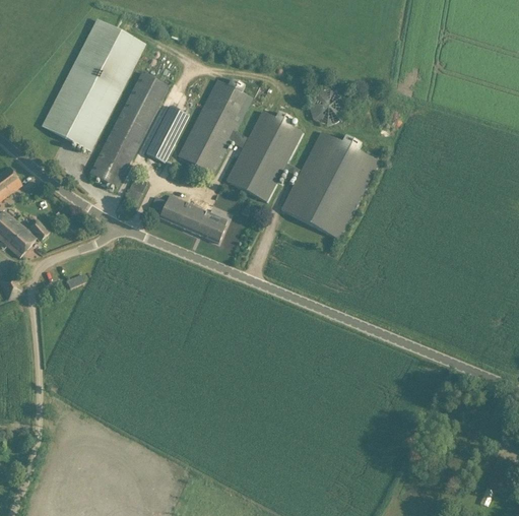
[(91,150),(146,42),(98,17),(42,125),(91,150)]
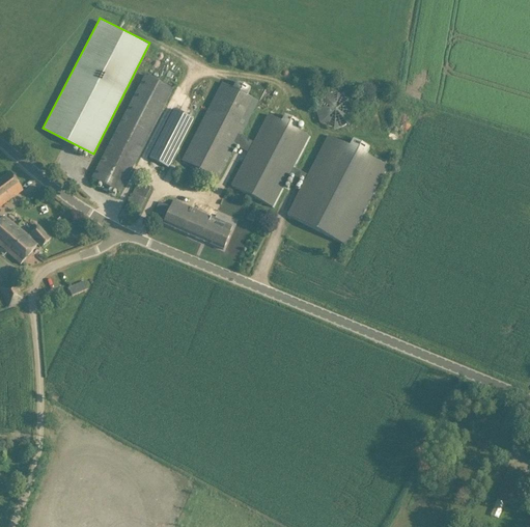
[(147,72),(93,175),(120,189),(173,86),(147,72)]
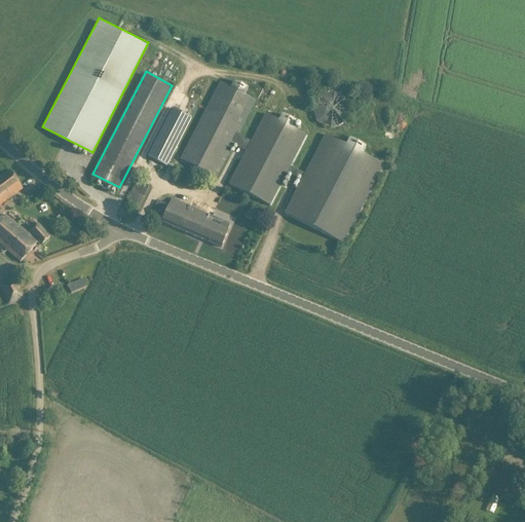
[(289,170),(293,171),(293,172),(297,174),(299,172),(303,174),(304,174),(286,210),(344,239),(384,161),(364,150),(367,144),(350,136),(347,142),(326,131),(306,171),(291,162),(307,132),(293,124),(297,118),(283,111),(279,117),(266,110),(252,139),(241,134),(238,132),(242,123),(245,120),(256,98),(246,92),(250,85),(235,77),(231,85),(221,80),(208,106),(182,156),(209,170),(207,175),(214,179),(217,174),(217,175),(234,139),(237,140),(239,141),(238,144),(241,145),(247,148),(230,182),(271,202),(288,169),(289,170)]
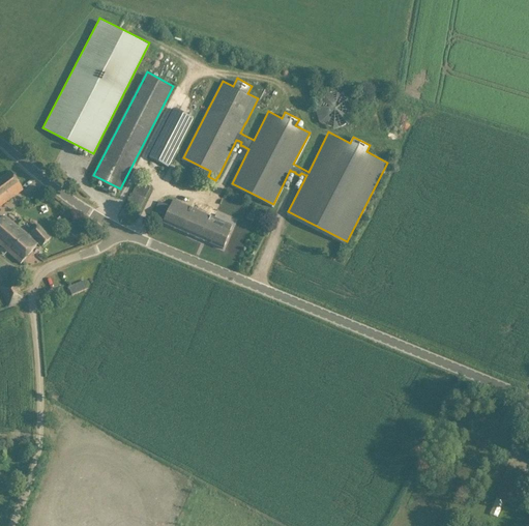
[(350,95),(326,85),(315,111),(319,113),(317,117),(336,126),(350,95)]
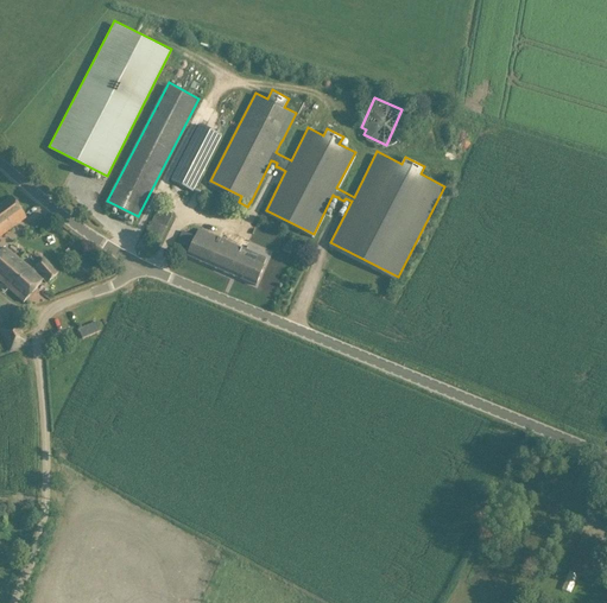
[(201,124),(171,179),(194,191),(223,134),(201,124)]
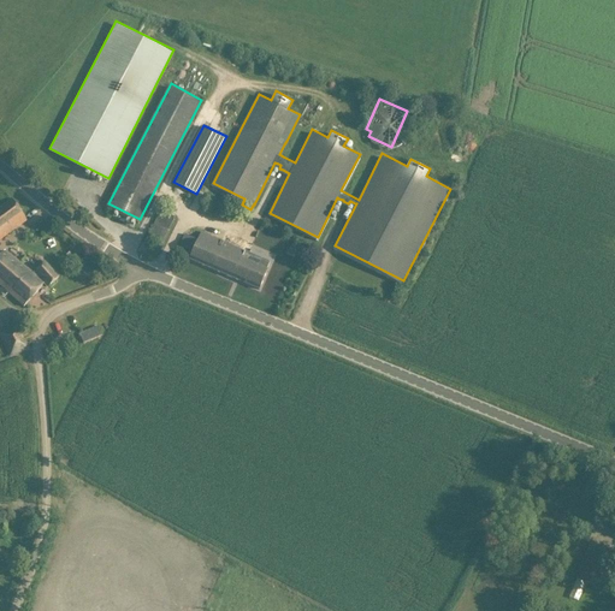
[(13,195),(0,205),(0,236),(28,217),(13,195)]
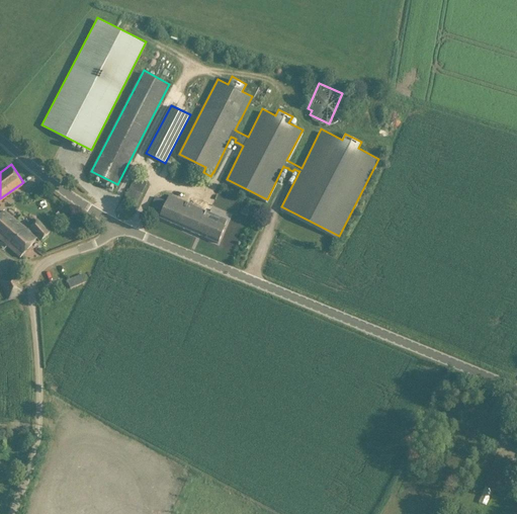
[(126,197),(137,201),(144,180),(134,176),(126,197)]
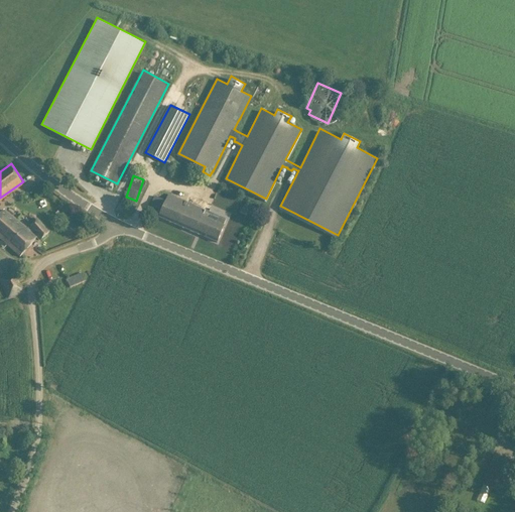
[(160,214),(219,239),(225,224),(211,218),(214,211),(169,192),(167,198),(156,194),(149,209),(160,214)]
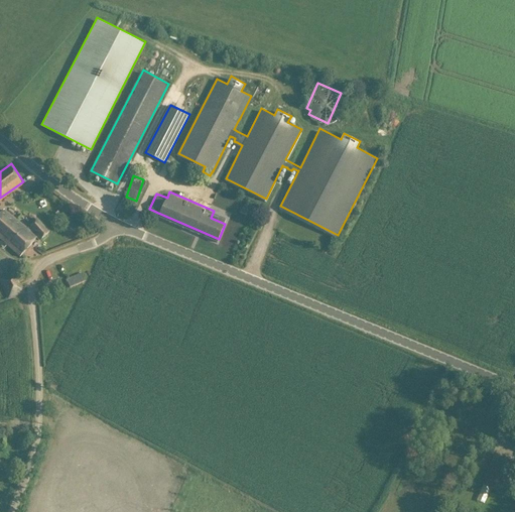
[(28,226),(5,207),(0,213),(0,234),(21,254),(38,234),(41,237),(49,230),(38,217),(28,226)]
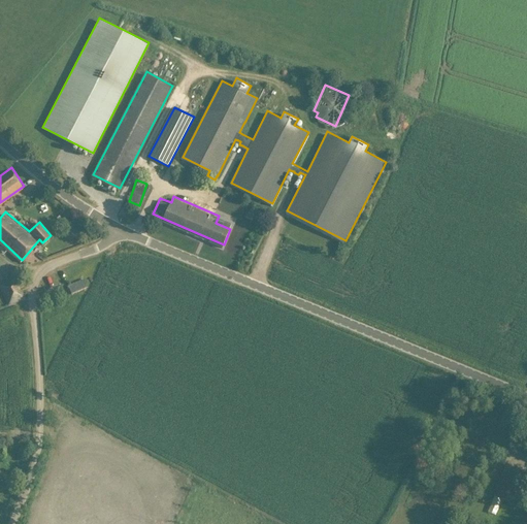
[(72,291),(89,285),(86,275),(69,283),(72,291)]
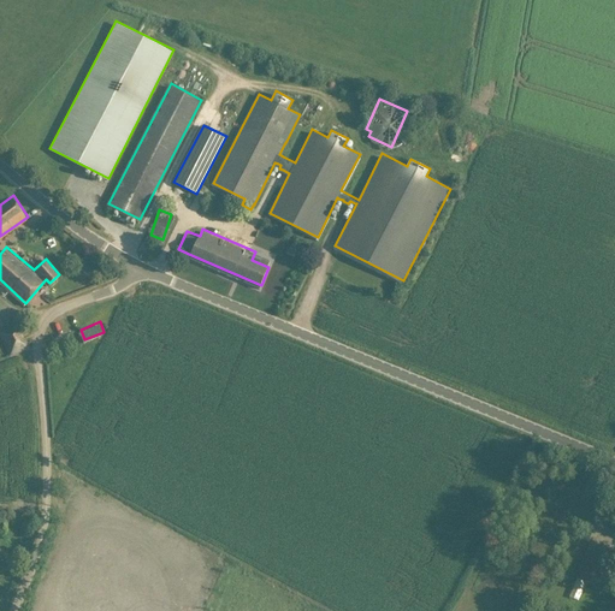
[(0,332),(11,354),(29,344),(17,322),(0,331),(0,332)]
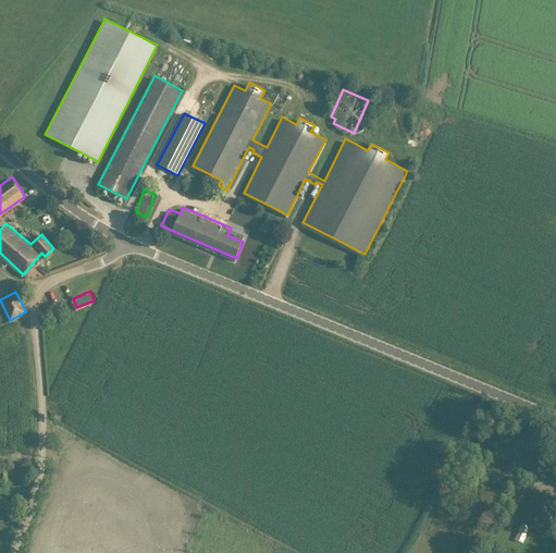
[(555,498),(534,489),(522,520),(546,531),(555,508),(555,498)]
